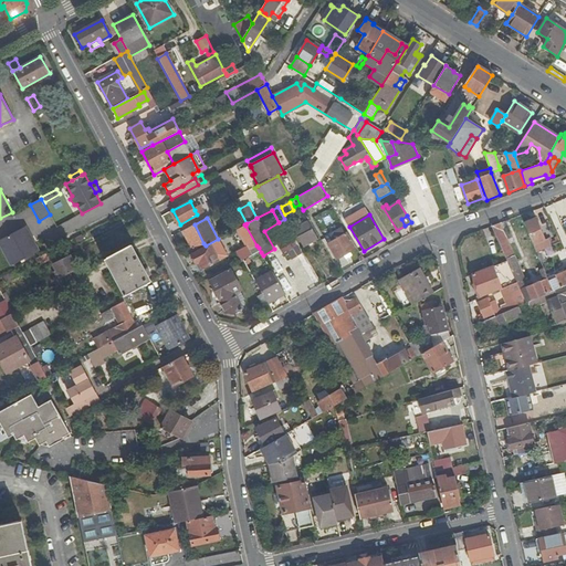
[(536,218),(524,223),(536,252),(552,245),(548,238),(544,240),(536,218)]
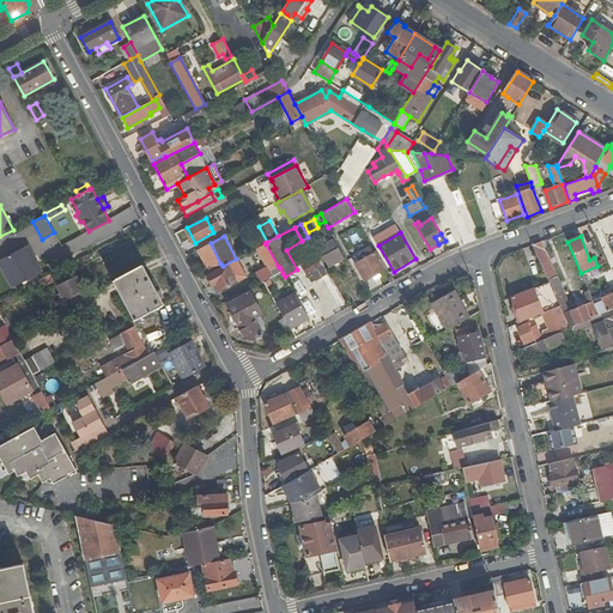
[(328,267),(344,258),(333,240),(327,243),(325,237),(314,243),(328,267)]
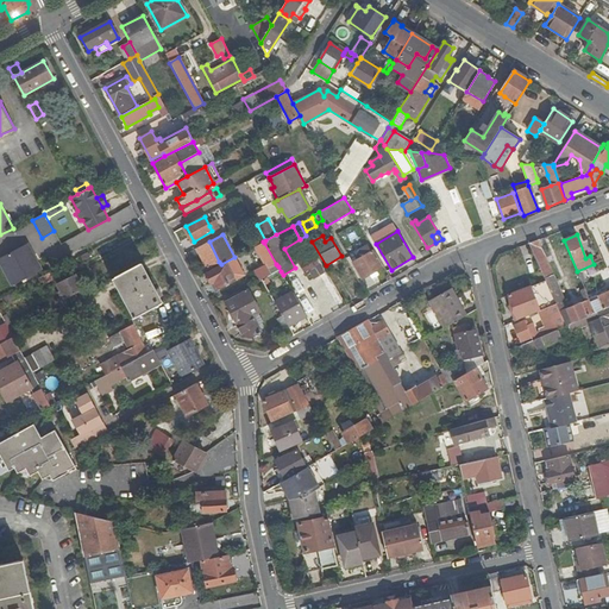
[(566,325),(586,316),(595,313),(594,309),(590,311),(586,300),(585,301),(569,308),(567,308),(567,311),(565,312),(557,293),(560,290),(539,239),(528,243),(546,281),(557,303),(566,325)]
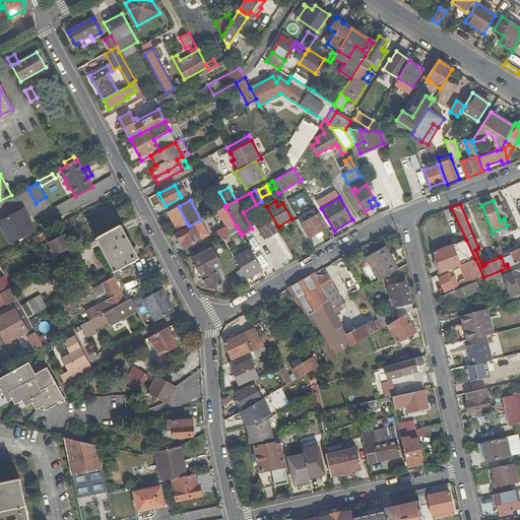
[(177,229),(187,223),(179,206),(158,216),(163,224),(172,219),(177,229)]
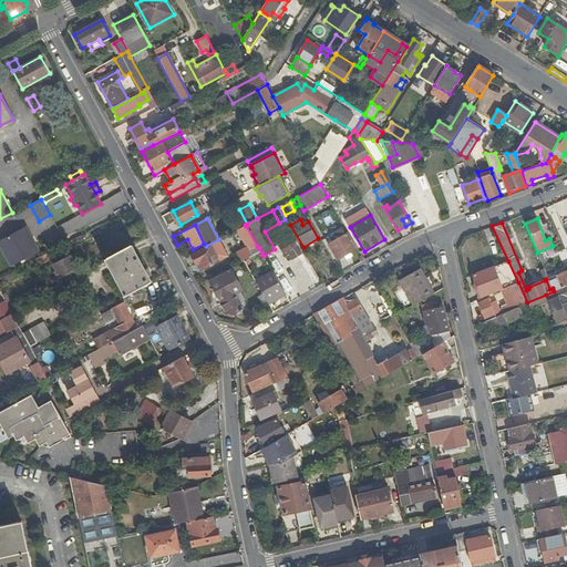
[(244,260),(250,258),(253,257),(250,253),(249,250),(257,246),(246,226),(238,230),(247,247),(236,253),(241,261),(244,260)]
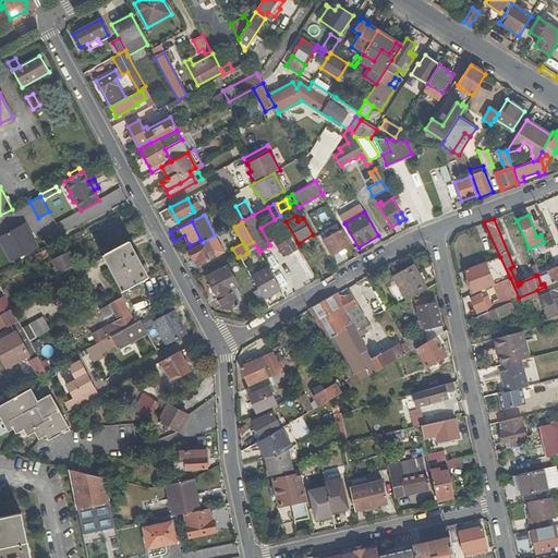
[(338,223),(325,231),(328,237),(323,240),(331,255),(350,245),(338,223)]
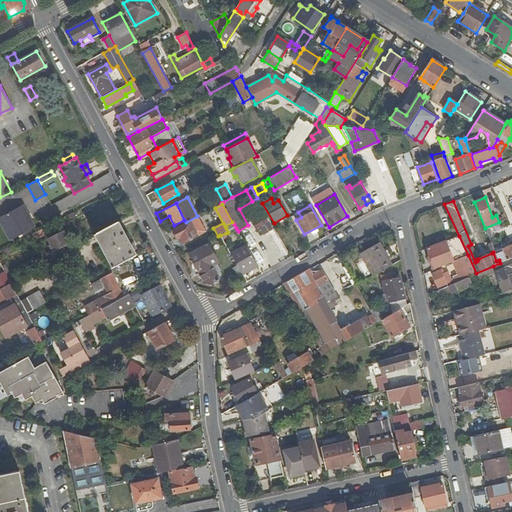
[(22,206),(0,218),(0,222),(10,242),(34,229),(22,206)]
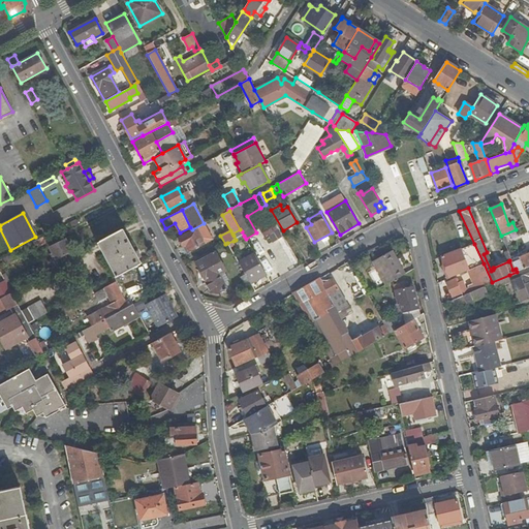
[(205,243),(196,228),(179,238),(184,247),(187,245),(189,251),(205,243)]
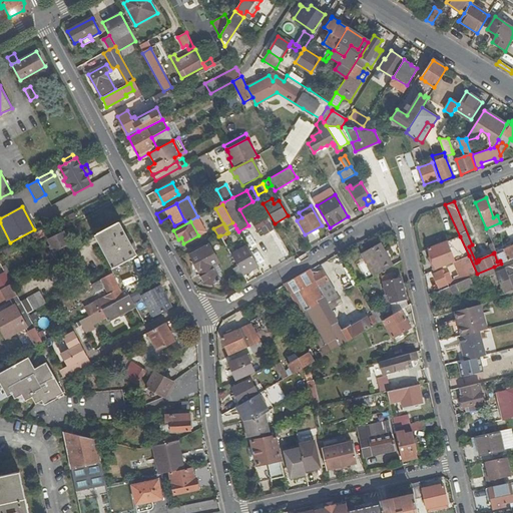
[(113,269),(136,255),(118,223),(97,234),(114,266),(112,267),(113,269)]
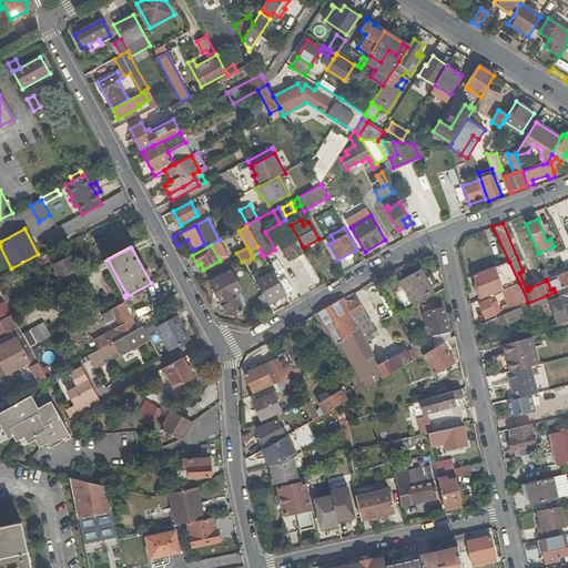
[(298,255),(294,247),(288,250),(293,257),(298,255)]
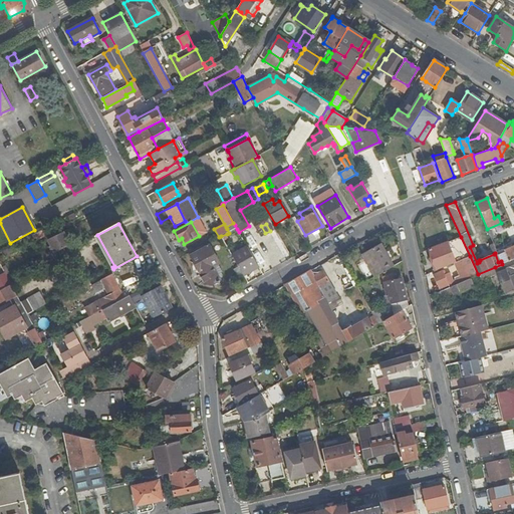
[(44,237),(41,232),(29,238),(32,244),(44,237)]
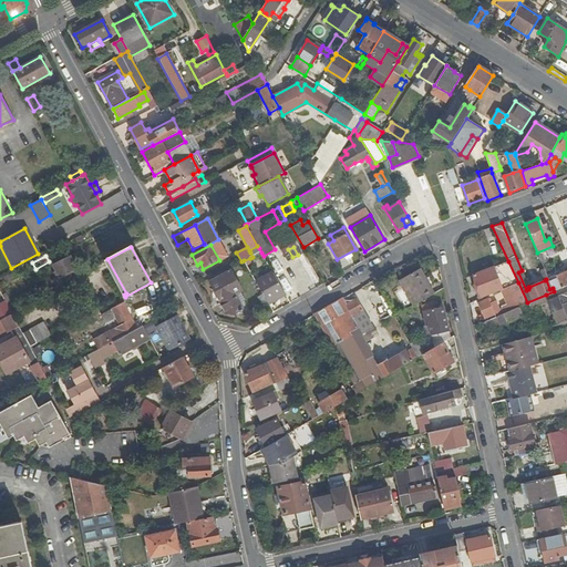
[(75,270),(76,270),(70,257),(52,266),(60,279),(75,270)]
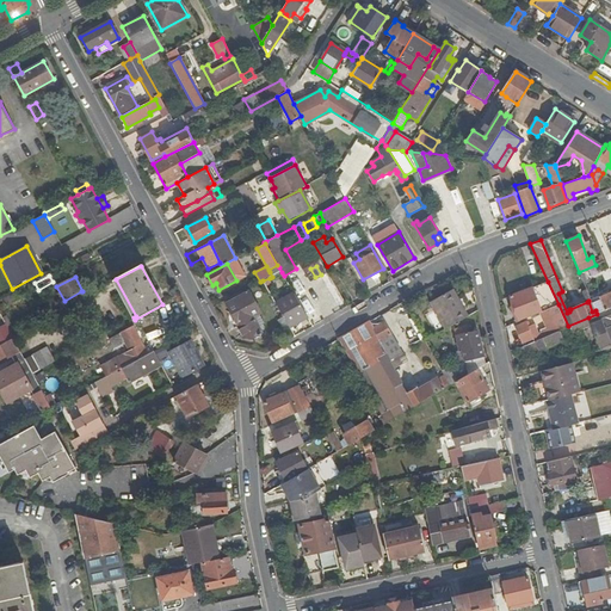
[(531,288),(541,312),(542,312),(559,304),(548,282),(531,288)]
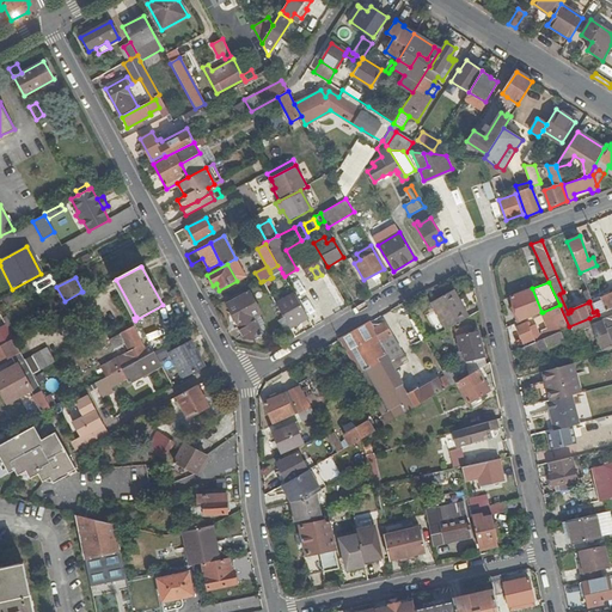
[(520,320),(542,312),(532,288),(510,297),(520,320)]
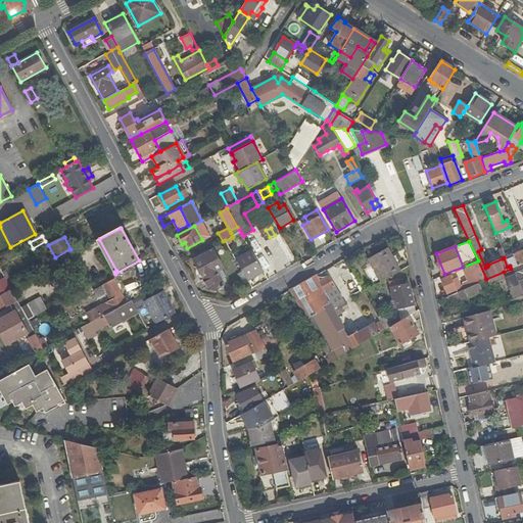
[(507,267),(510,266),(502,247),(500,249),(503,258),(504,257),(507,267)]
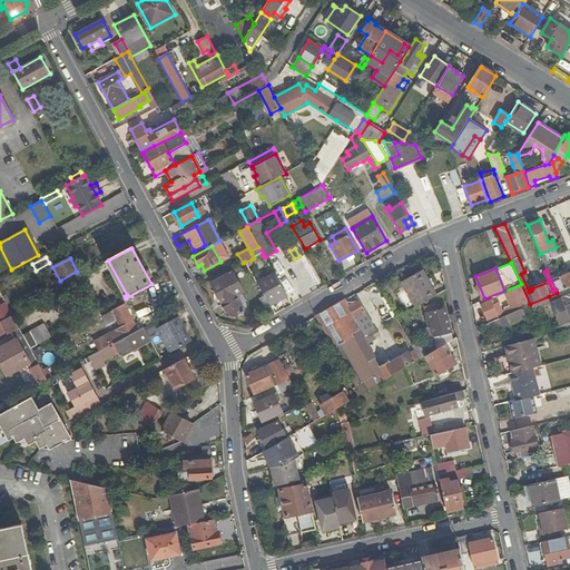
[(402,282),(416,307),(438,295),(424,271),(402,282)]
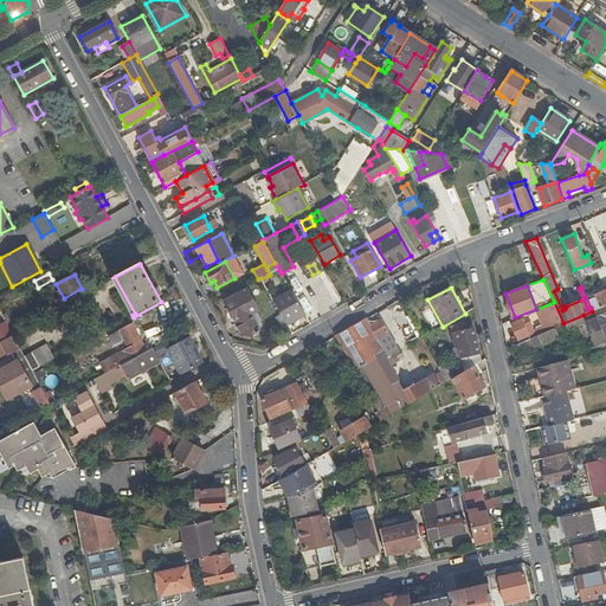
[(51,311),(83,295),(81,289),(64,298),(49,307),(51,311)]
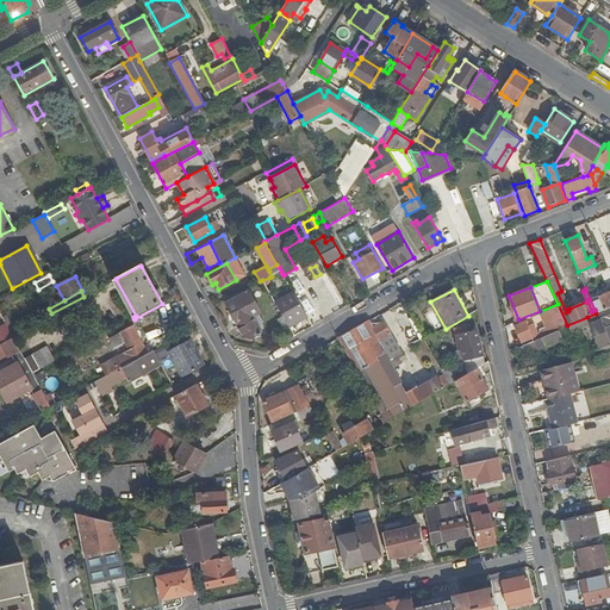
[(262,332),(259,325),(254,317),(260,313),(261,312),(249,291),(226,303),(238,325),(237,325),(243,337),(251,338),(262,332)]
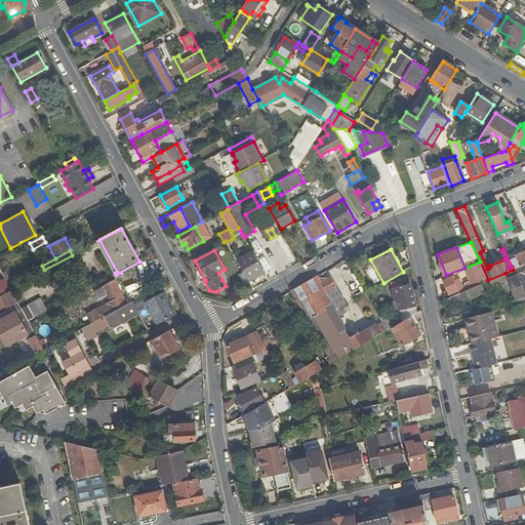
[(237,259),(241,257),(237,250),(232,252),(237,259)]
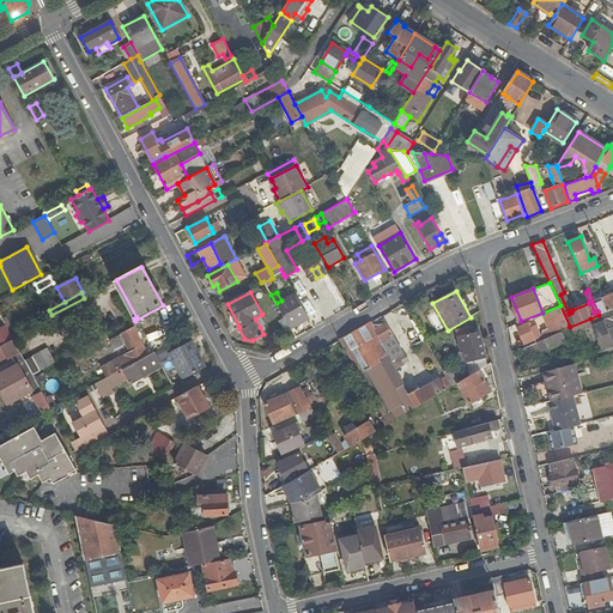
[(572,310),(564,292),(560,295),(569,314),(571,313),(571,310),(572,310)]
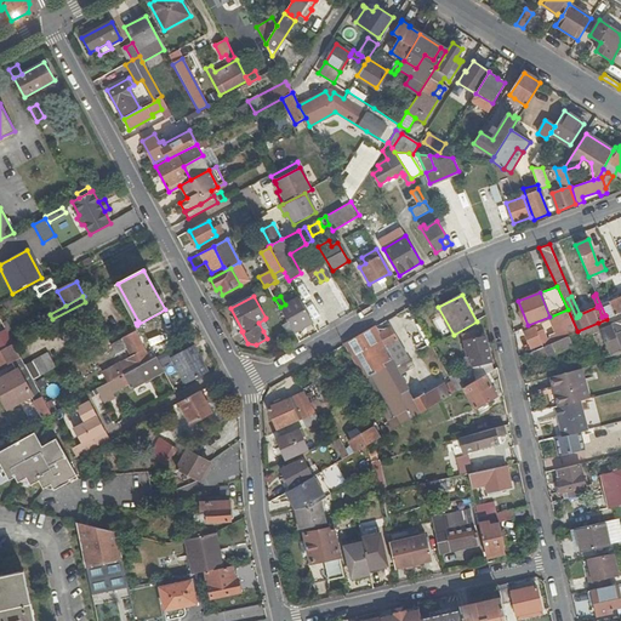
[(609,318),(620,312),(620,296),(610,302),(613,311),(608,313),(608,314),(605,315),(607,319),(609,318)]
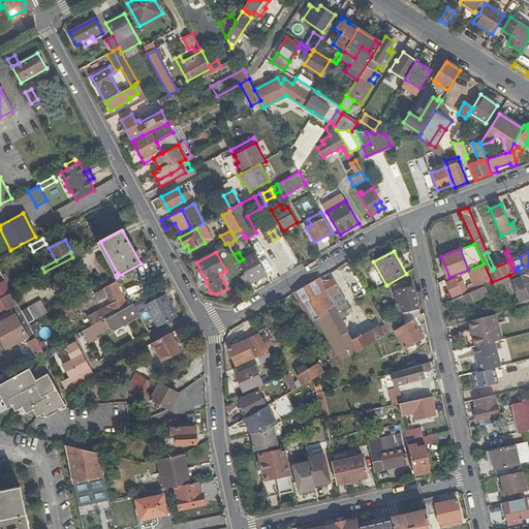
[(250,282),(266,273),(254,253),(243,259),(239,261),(245,274),(250,282)]
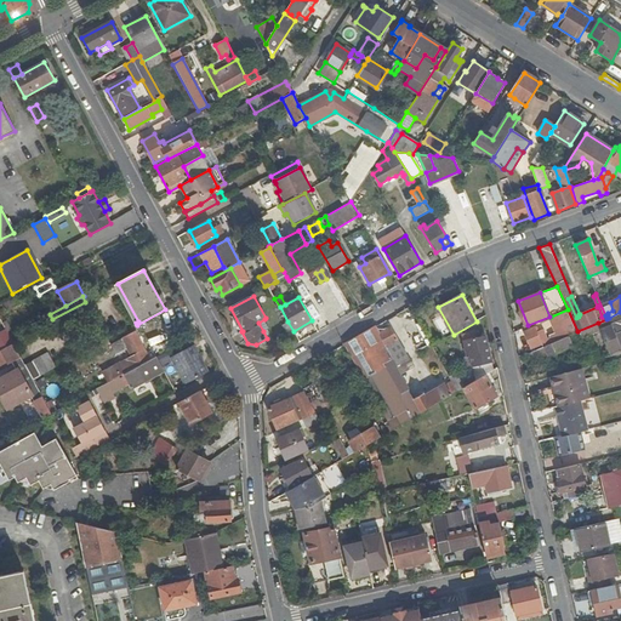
[(524,331),(533,352),(577,331),(568,309),(551,317),(557,334),(547,339),(543,329),(536,331),(534,326),(524,331)]
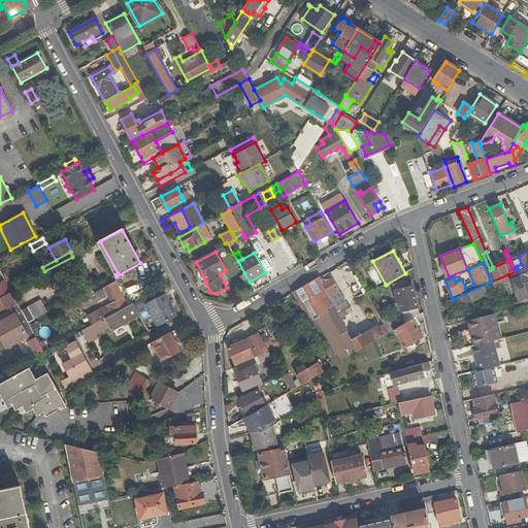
[(521,278),(527,275),(527,267),(519,271),(521,278)]
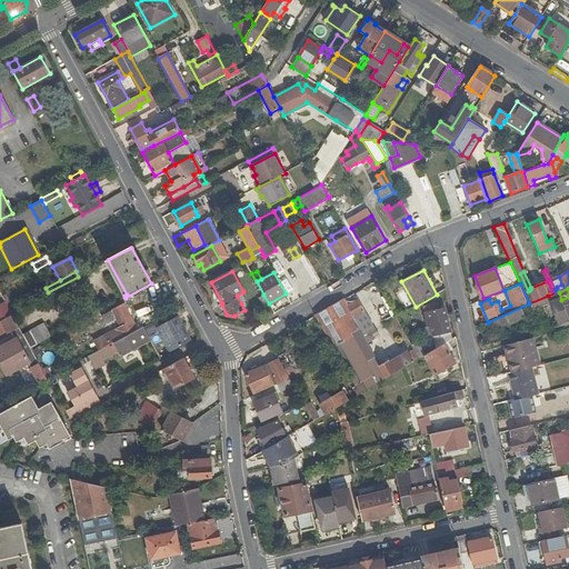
[(568,319),(566,310),(561,300),(559,292),(558,291),(556,292),(548,296),(550,301),(560,327),(568,323),(568,319)]
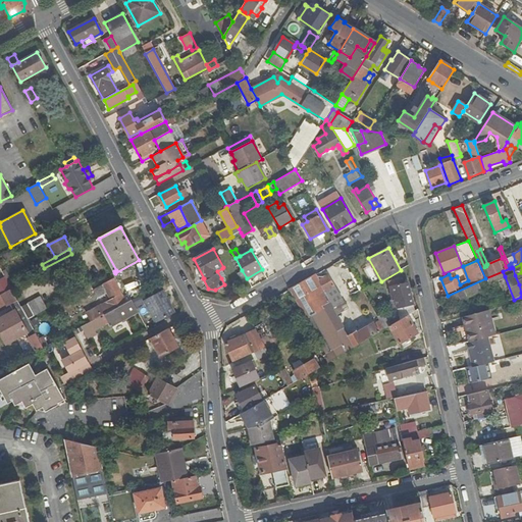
[(217,271),(221,278),(226,276),(222,268),(217,271)]
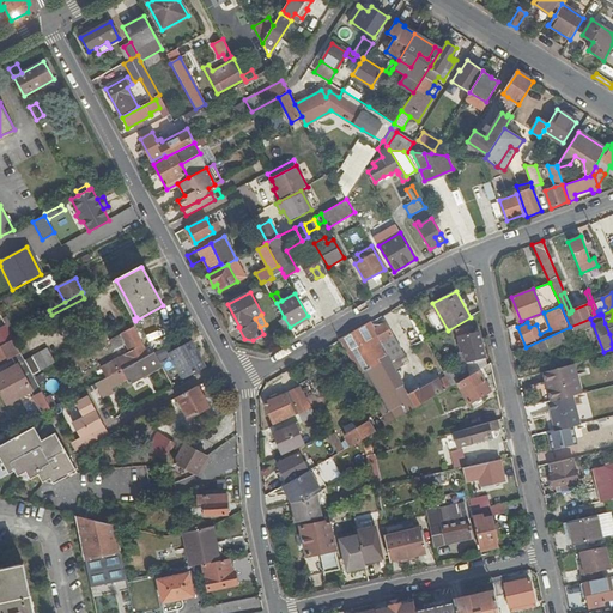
[(284,329),(290,327),(284,317),(279,320),(284,329)]
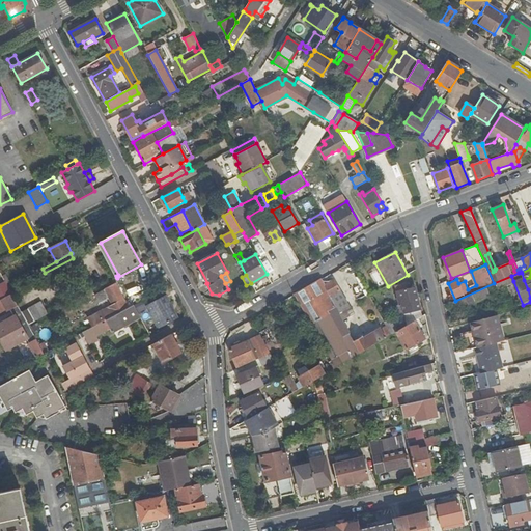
[(498,288),(513,281),(511,276),(494,283),(455,301),(458,308),(490,295),(490,294),(498,289),(498,288)]
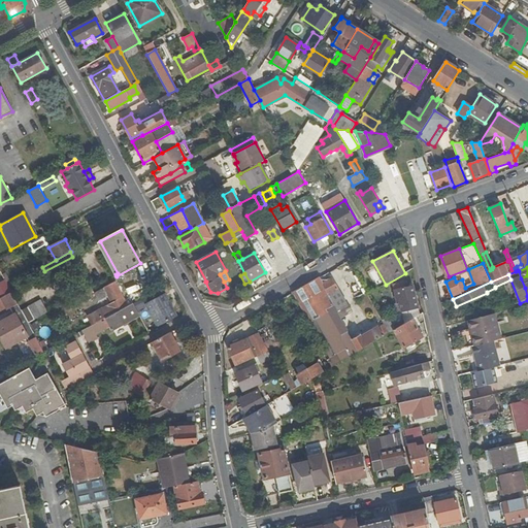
[(323,284),(320,277),(293,293),(332,362),(333,365),(389,333),(385,325),(384,324),(380,326),(378,326),(362,336),(360,333),(352,338),(336,311),(348,305),(332,278),(323,284)]
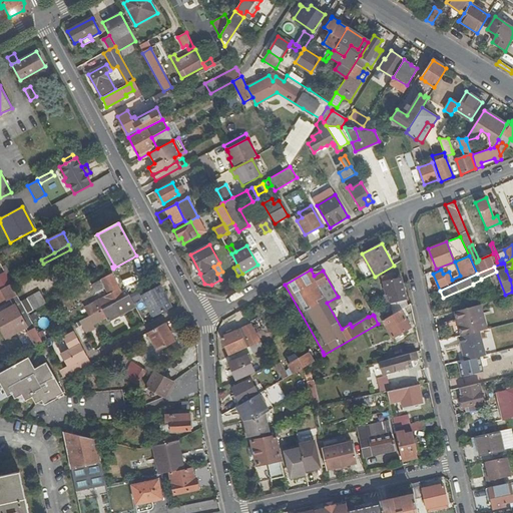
[(0,291),(11,285),(10,283),(7,278),(5,274),(0,276),(0,291)]
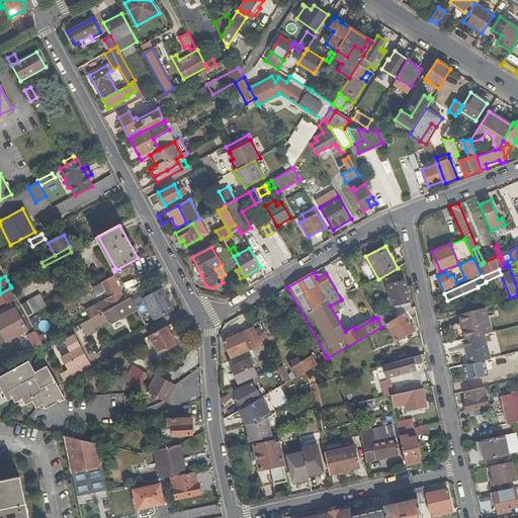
[(104,313),(124,301),(112,277),(92,288),(96,296),(109,289),(112,296),(88,310),(87,311),(91,319),(100,314),(104,313)]
